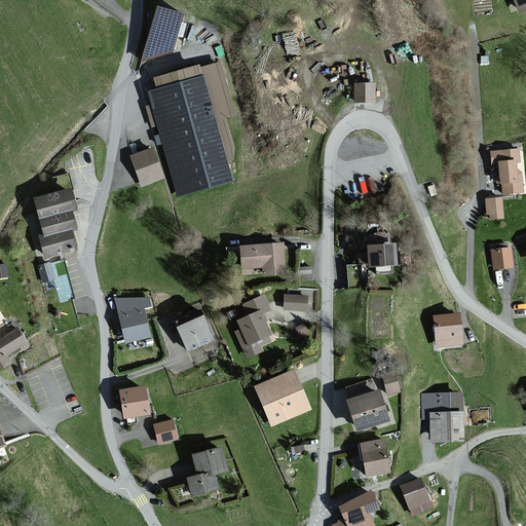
[(525,0),(512,0),(518,13),(525,9),(525,0)]
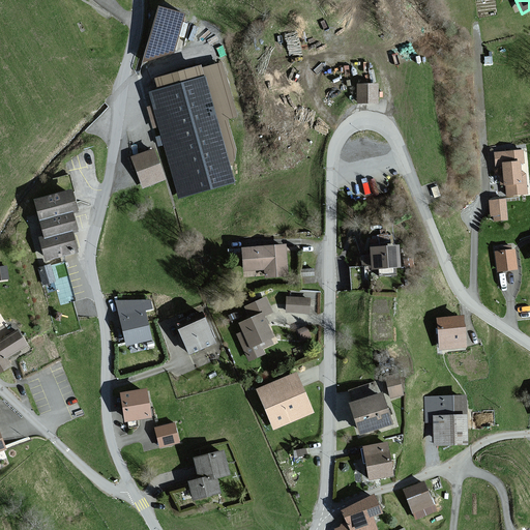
[(141,63),(170,54),(181,15),(155,8),(141,63)]
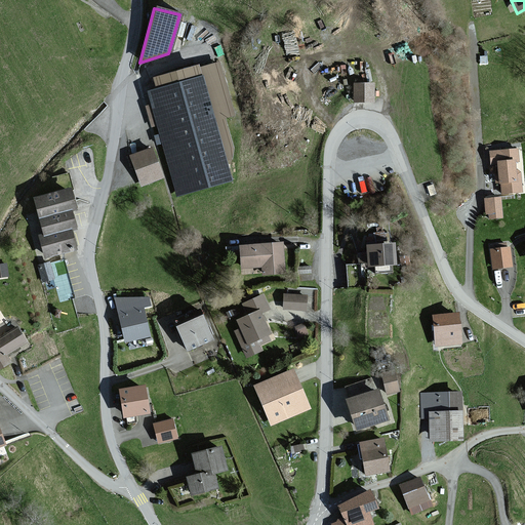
[(219,62),(196,69),(195,66),(151,78),(154,90),(147,92),(176,196),(231,180),(221,150),(234,146),(226,118),(235,115),(219,62)]
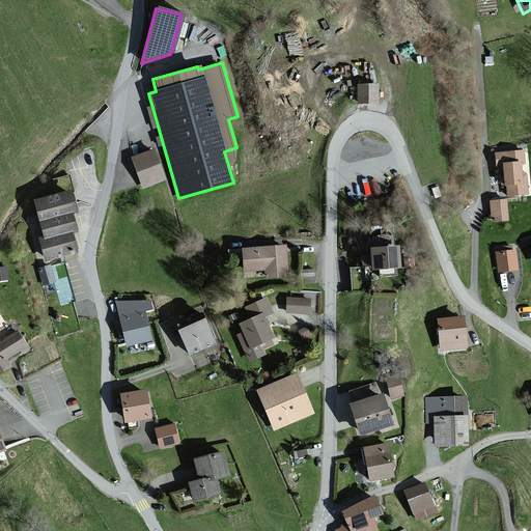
[(379,85),(357,85),(357,105),(379,105),(379,85)]
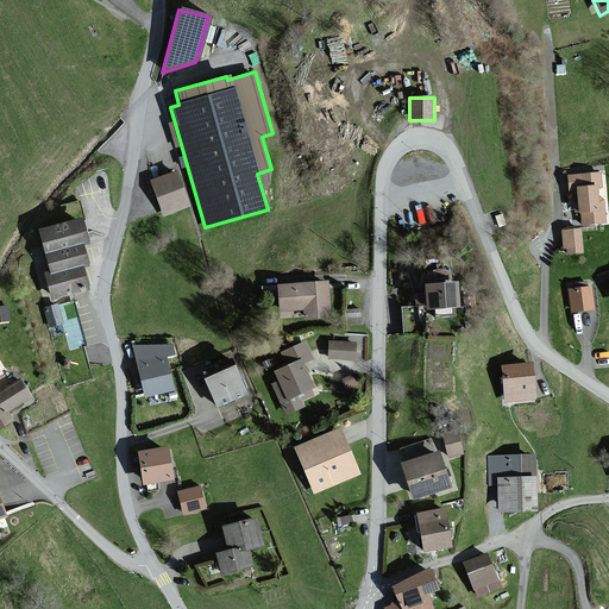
[(176,174),(150,182),(163,219),(189,209),(176,174)]
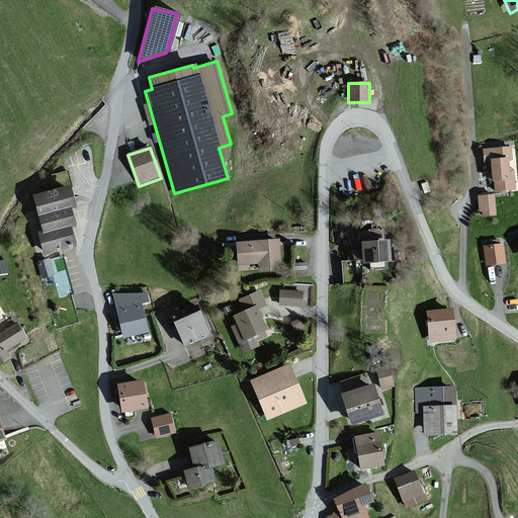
[(511,148),(483,150),(484,163),(488,163),(490,182),(494,181),(495,193),(515,191),(511,148)]
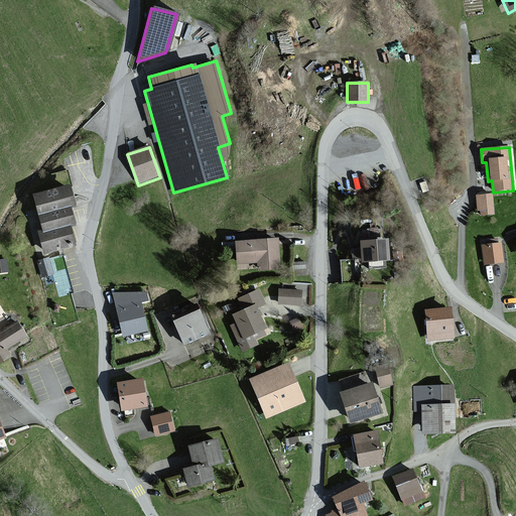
[(67,188),(66,186),(31,195),(36,215),(35,215),(39,235),(36,236),(41,255),(73,248),(68,228),(72,227),(67,209),(71,208),(67,188)]
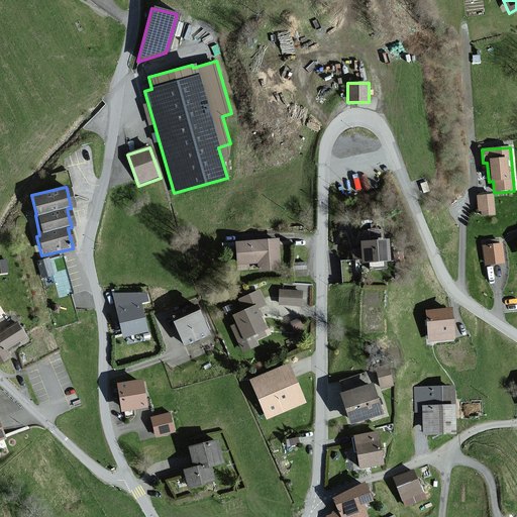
[(492,194),(479,196),(481,216),(494,215),(492,194)]
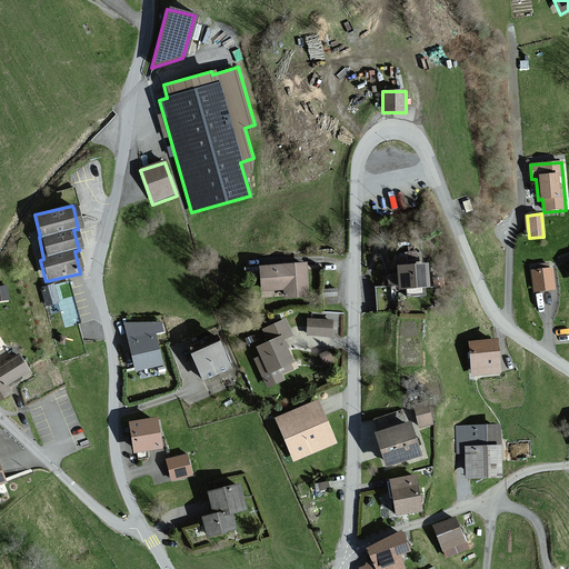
[(306,297),(303,265),(259,268),(261,291),(283,289),(285,298),(306,297)]
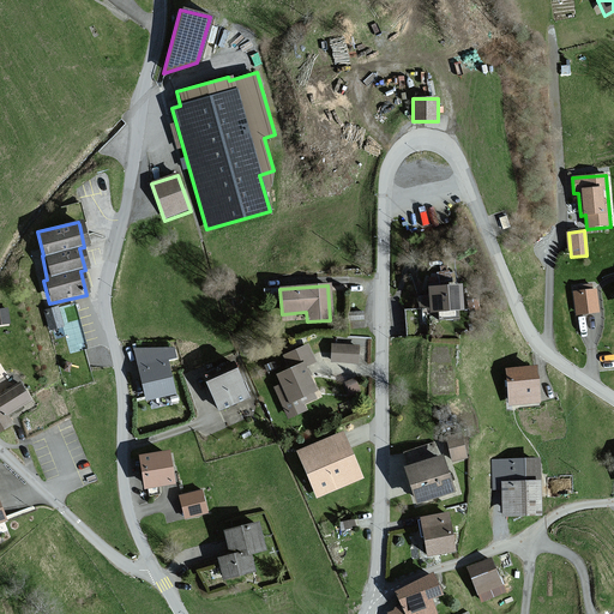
[(458,286),(426,289),(426,295),(417,296),(419,308),(427,308),(428,313),(437,313),(438,319),(456,317),(456,311),(461,311),(458,286)]
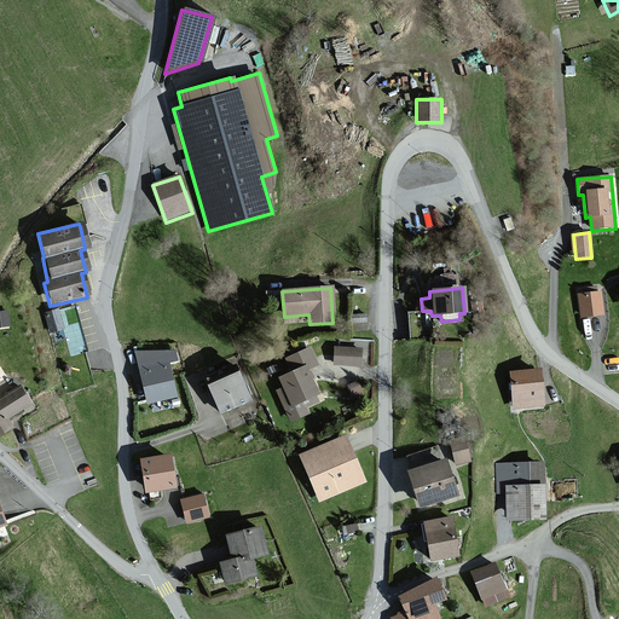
[(600,291),(577,294),(579,318),(602,316),(600,291)]
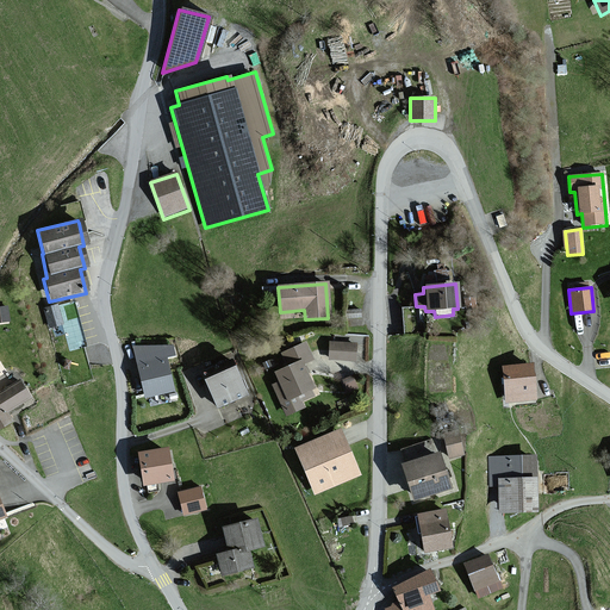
[(49,325),(66,321),(61,302),(44,305),(49,325)]
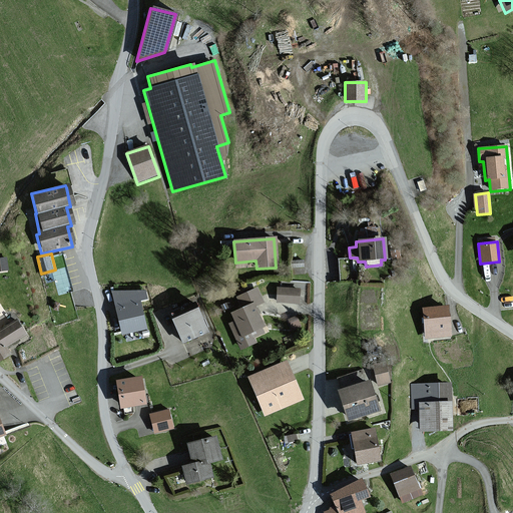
[(258,289),(236,298),(241,308),(229,314),(233,322),(228,325),(239,349),(253,342),(251,339),(264,333),(262,328),(265,327),(255,307),(264,303),(258,289)]
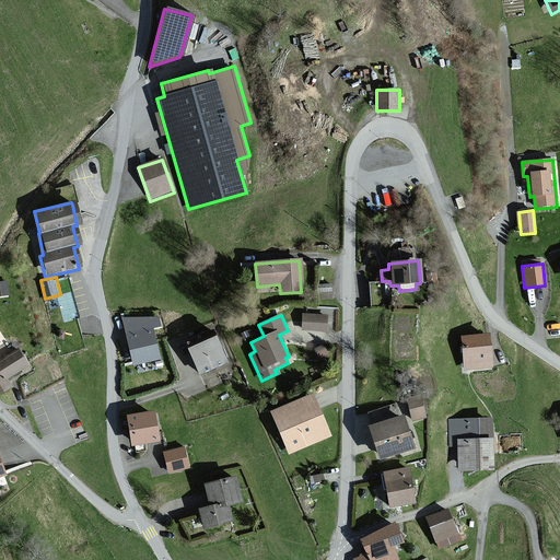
[(328,316),(303,315),(302,333),(327,333),(328,316)]
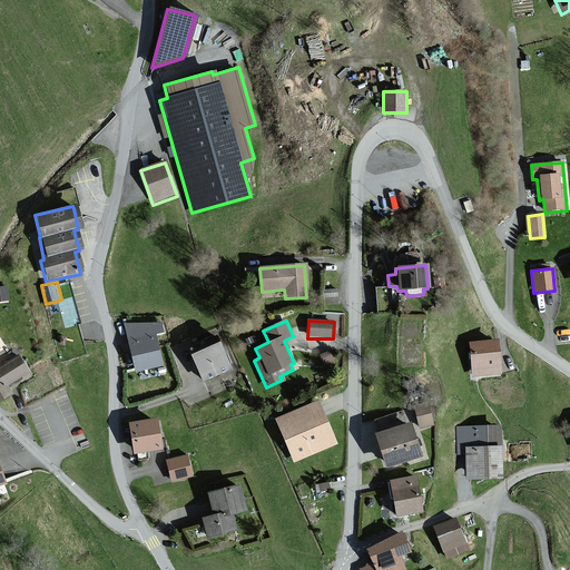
[(163,332),(160,325),(125,324),(134,371),(159,366),(153,334),(163,332)]
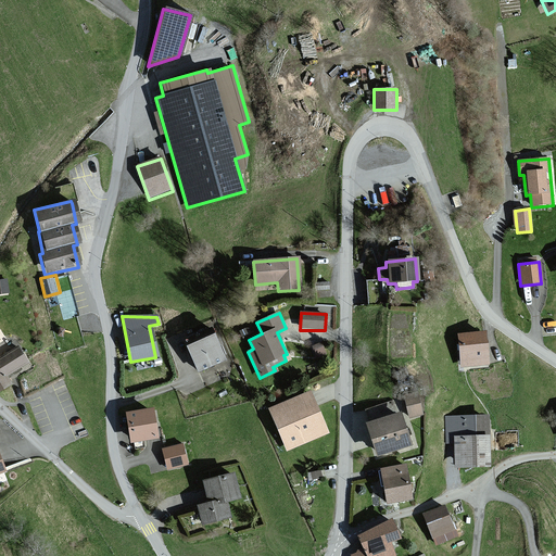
[(484,332),(456,335),(458,368),(487,366),(484,332)]
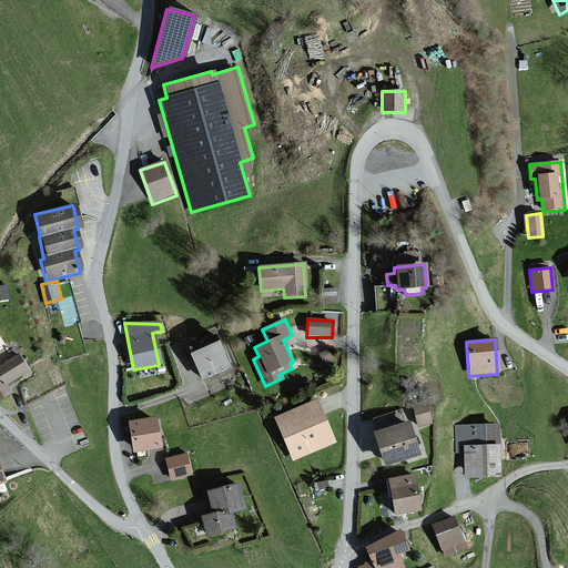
[(220,342),(193,354),(204,377),(231,365),(220,342)]
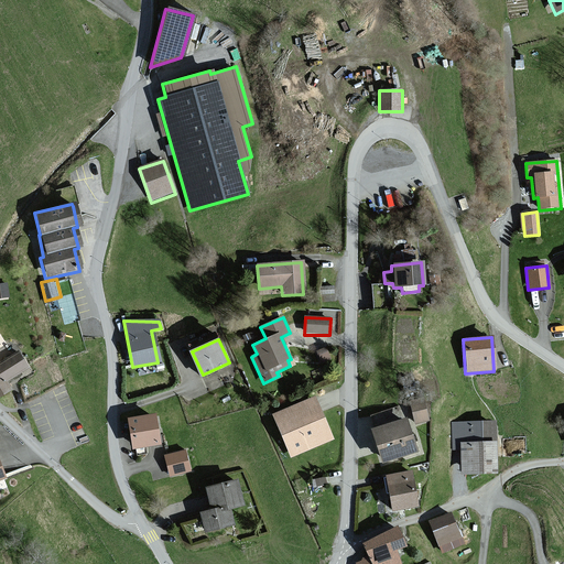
[(331,360),(326,348),(317,353),(323,364),(331,360)]
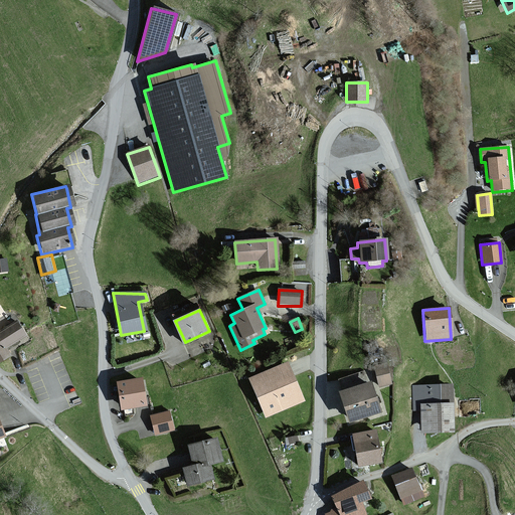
[(25,338),(16,324),(0,333),(0,364),(11,357),(6,350),(25,338)]
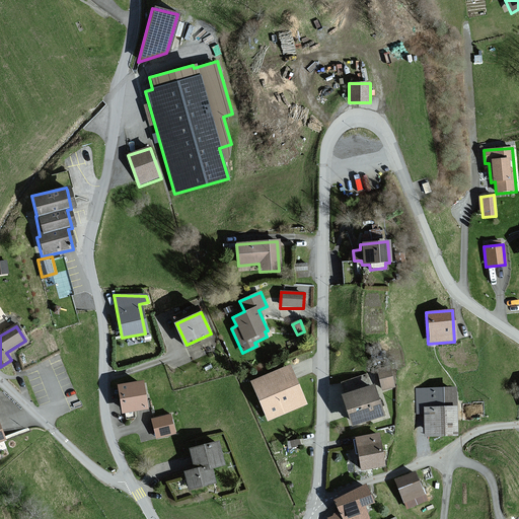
[(290,366),(250,382),(267,420),(305,403),(290,366)]
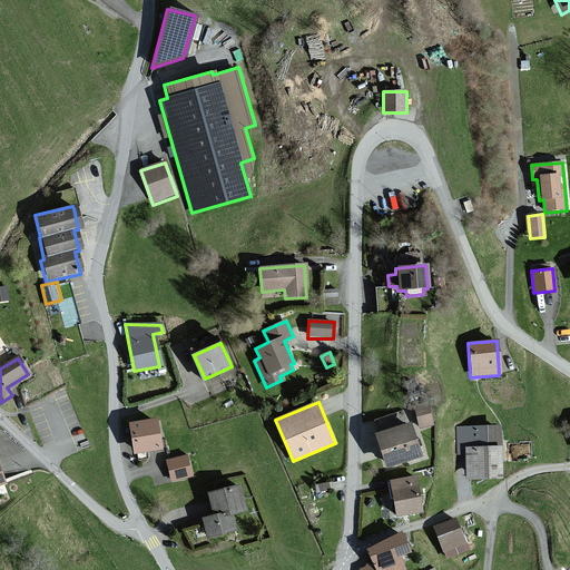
[(425,405),(411,410),(418,432),(431,428),(425,405)]
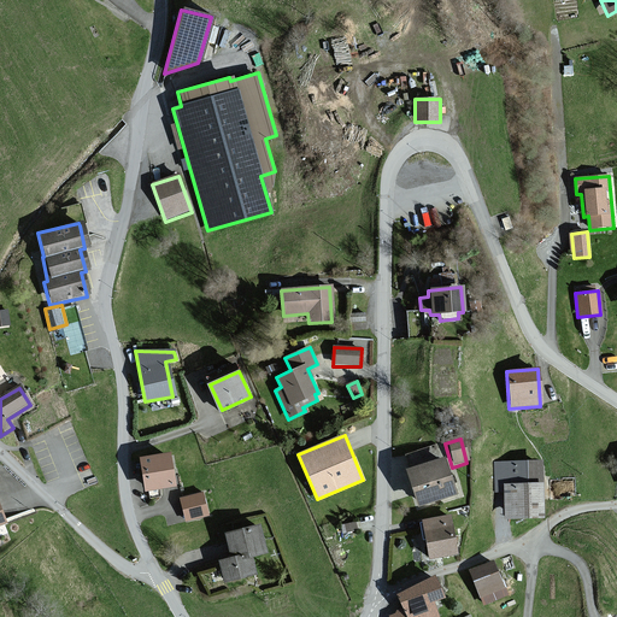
[(169,456),(137,460),(144,494),(174,488),(169,456)]
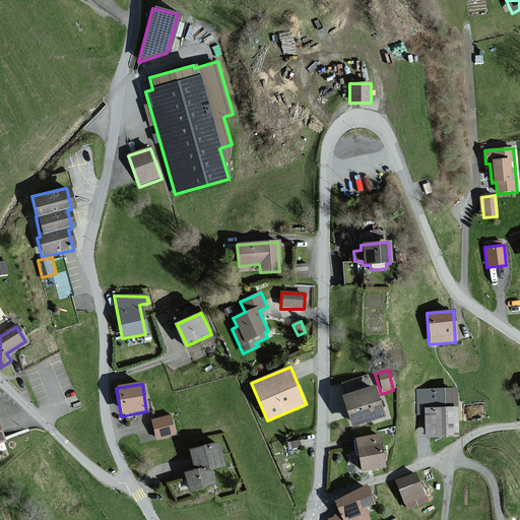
[(372,388),(339,399),(349,430),(382,418),(372,388)]
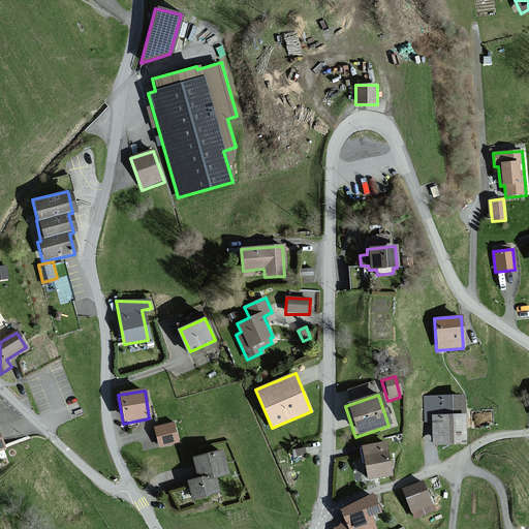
[(463,396),(424,397),(424,422),(431,422),(431,446),(464,445),(463,396)]
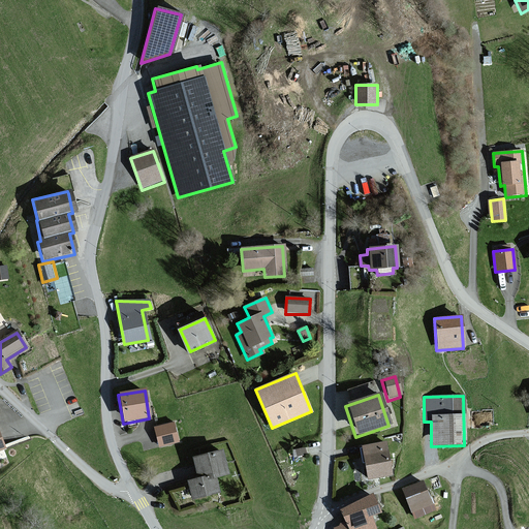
[(176,425),(155,428),(159,449),(180,445),(176,425)]
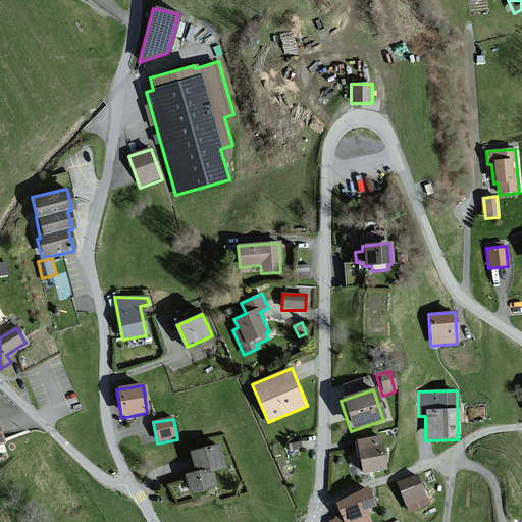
[(379,438),(357,441),(362,475),(384,472),(379,438)]
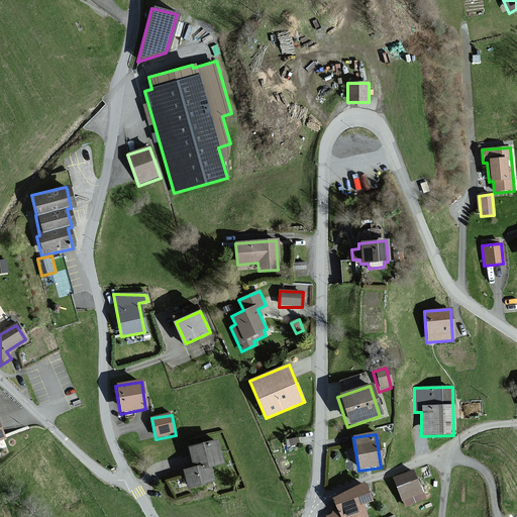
[(216,442),(188,449),(192,469),(182,472),(186,491),(214,484),(211,469),(222,466),(216,442)]
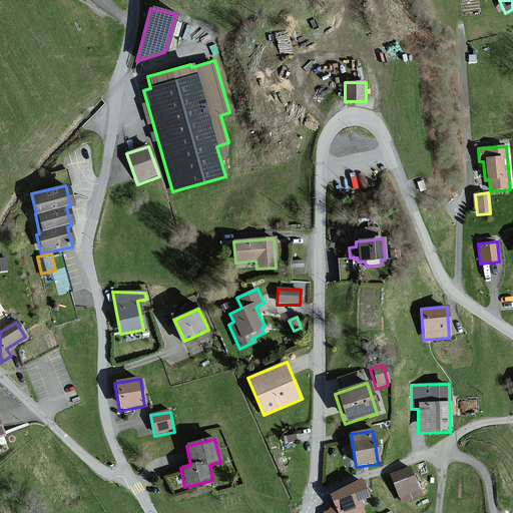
[(410,468),(390,476),(399,499),(419,491),(410,468)]
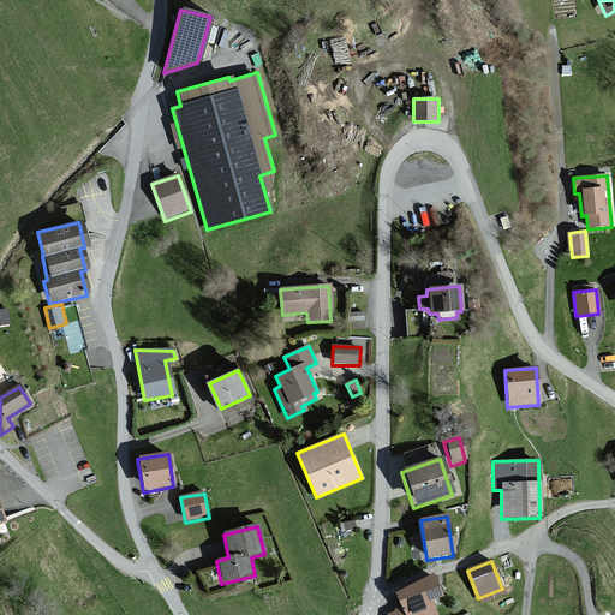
[(431,579),(394,596),(400,611),(390,614),(435,614),(430,603),(440,599),(431,579)]
